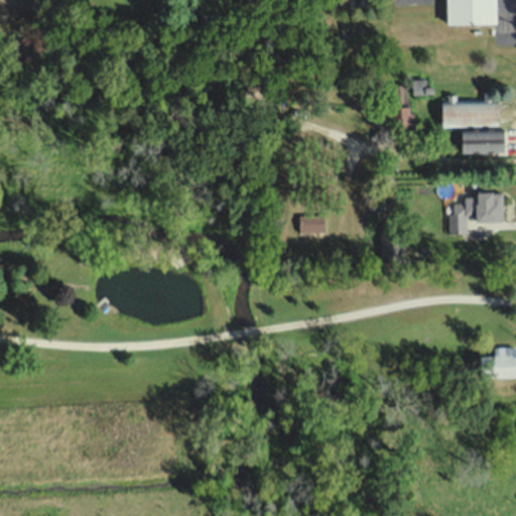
[(452,0),(498,0),(499,20),(452,20),(452,0)]
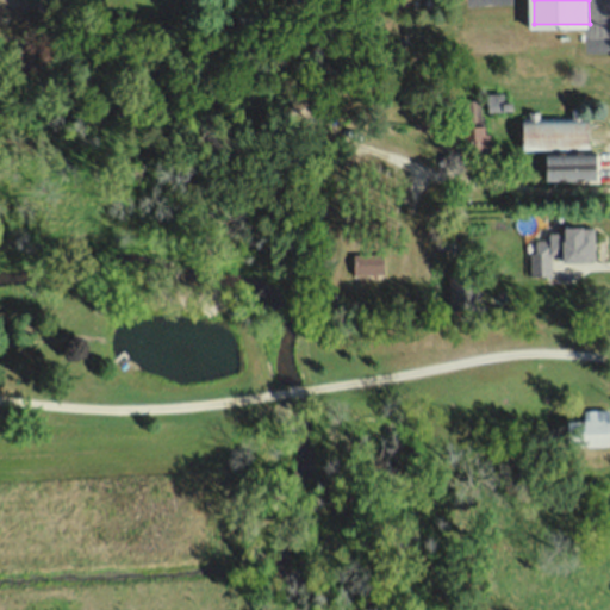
[(490,110),(505,110),(504,93),(489,93),(490,110)]
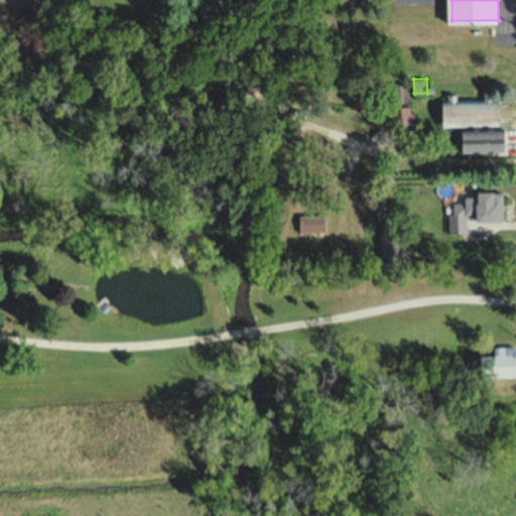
[(370,108),(371,127),(414,125),(413,104),(407,105),(406,85),(392,85),(393,107),(370,108)]
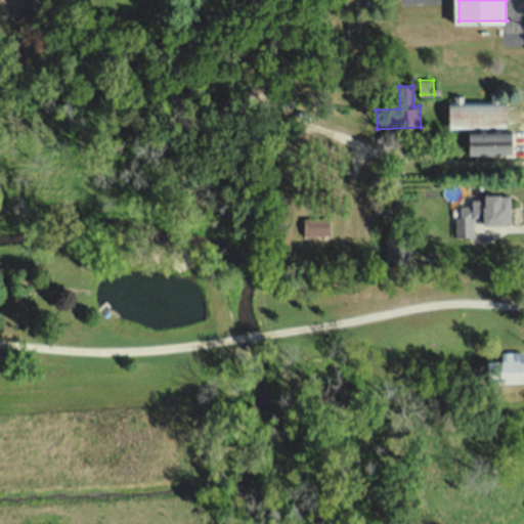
[(448,107),(449,131),(506,130),(506,106),(501,106),(501,96),(490,96),(491,106),(465,106),(465,97),(455,97),(455,107),(448,107)]
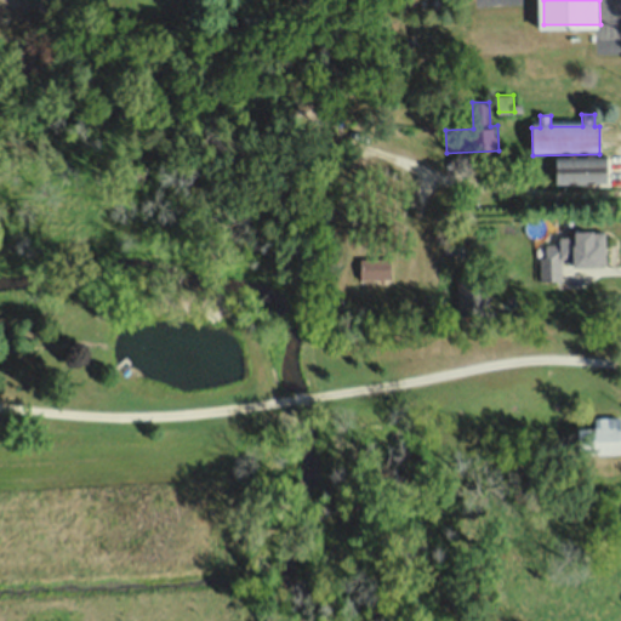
[(558,163),(559,186),(609,184),(609,161),(558,163)]
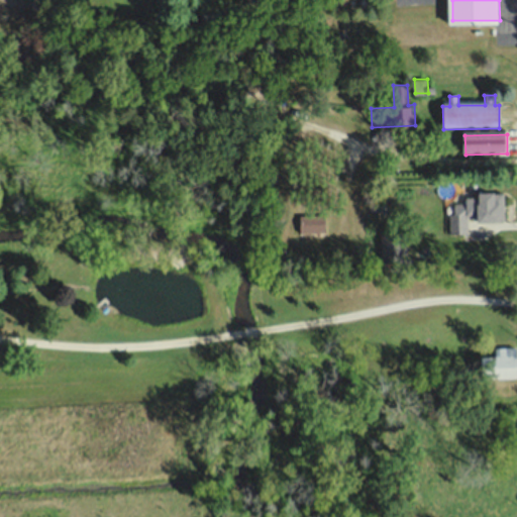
[(447,234),(447,216),(454,216),(455,206),(466,206),(466,200),(480,200),(480,197),(496,197),(496,205),(503,205),(503,223),(479,223),(479,218),(466,218),(466,235),(447,234)]
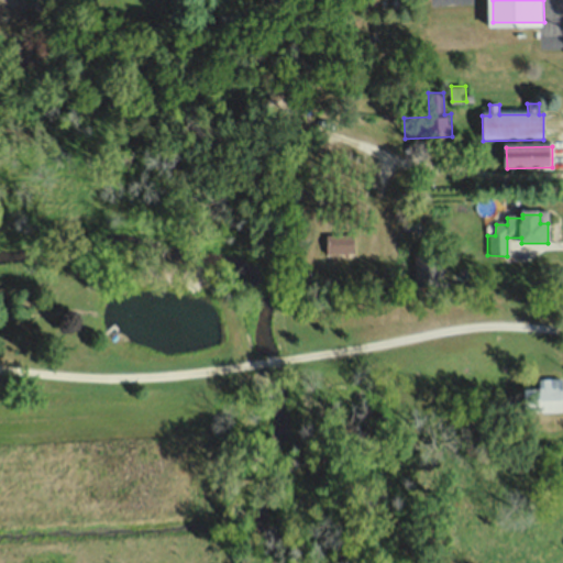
[(327,239),(327,256),(353,256),(353,239),(327,239)]
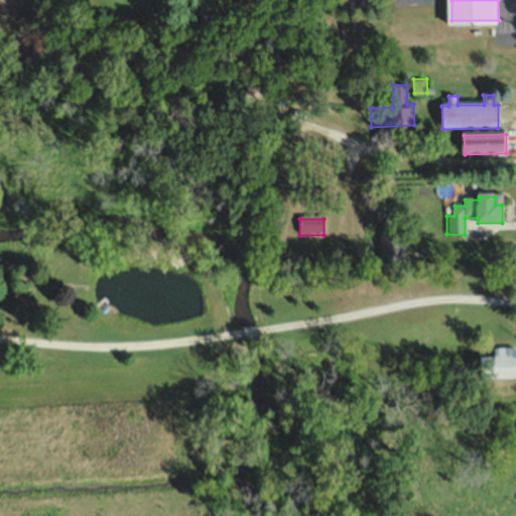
[(382,232),(381,261),(403,262),(404,232),(382,232)]
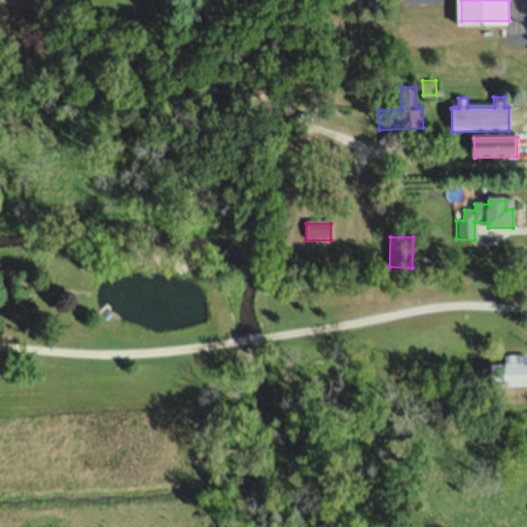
[(493,369),(493,387),(526,386),(526,355),(505,355),(506,367),(493,369)]
